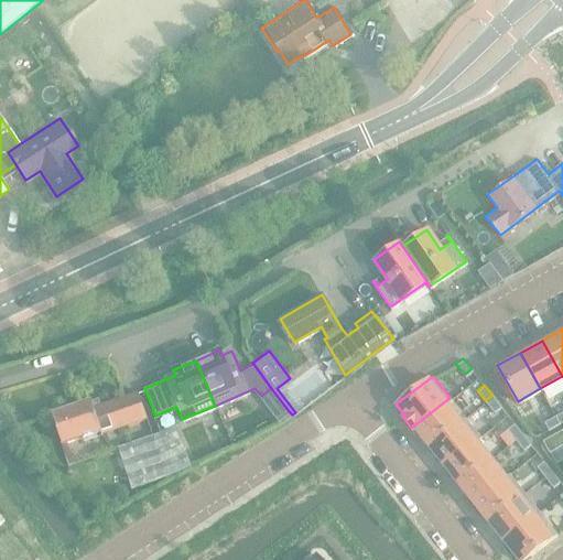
[(66,440),(103,428),(148,413),(139,389),(101,401),(99,396),(53,411),(63,441),(66,440)]
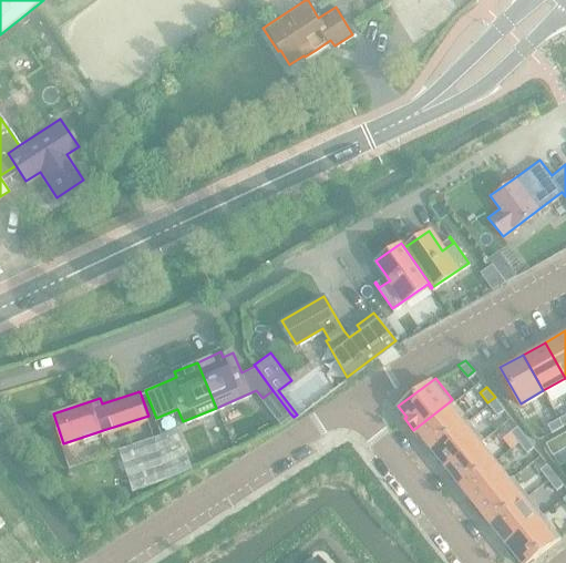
[(487,402),(496,413),(503,408),(495,397),(487,402)]
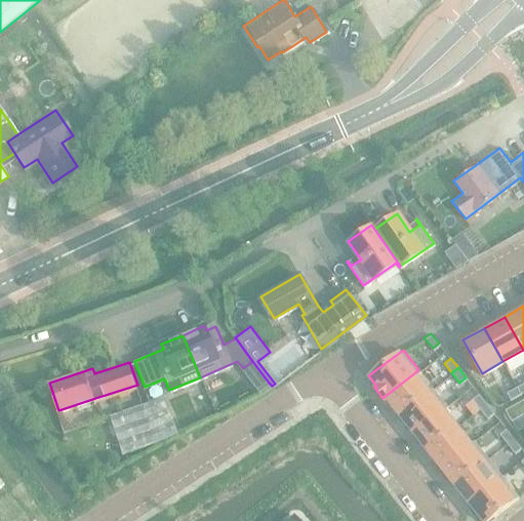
[(383,398),(397,415),(397,414),(429,390),(415,372),(383,398)]
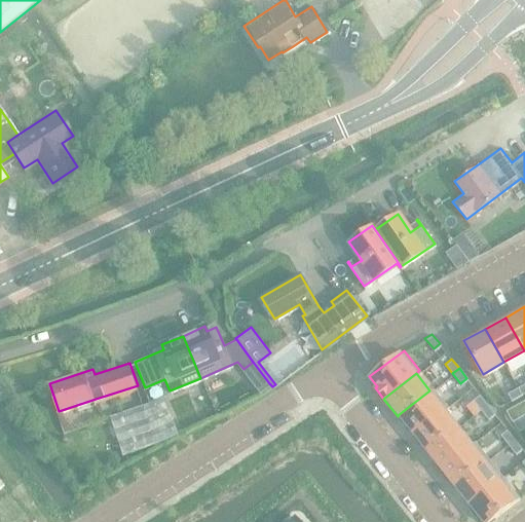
[(517,386),(507,392),(511,399),(521,393),(517,386)]
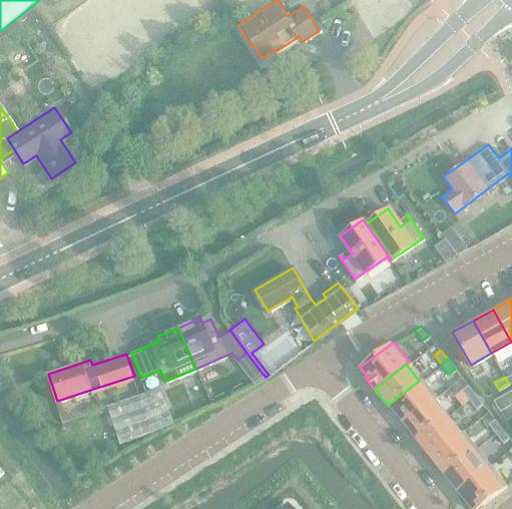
[(419,381),(388,405),(389,406),(390,405),(403,421),(436,395),(423,378),(419,381)]
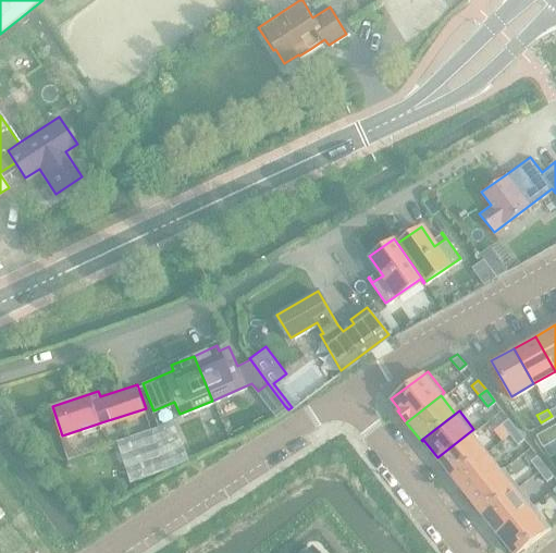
[(501,422),(508,432),(515,427),(507,417),(501,422)]
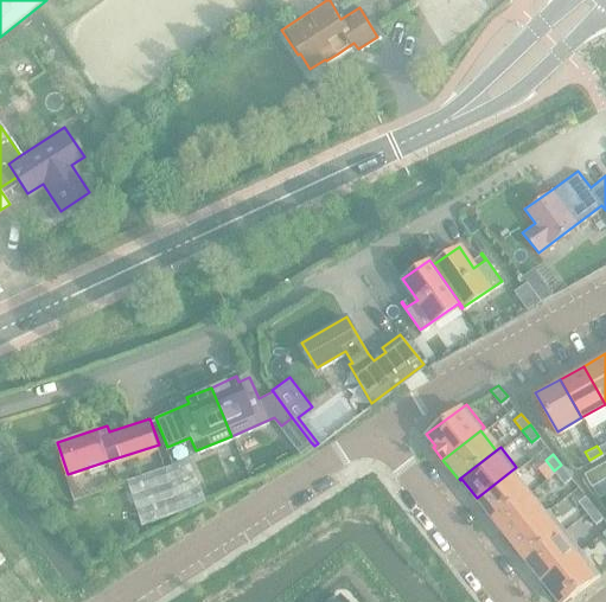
[(187,455),(163,466),(178,510),(205,498),(187,455)]
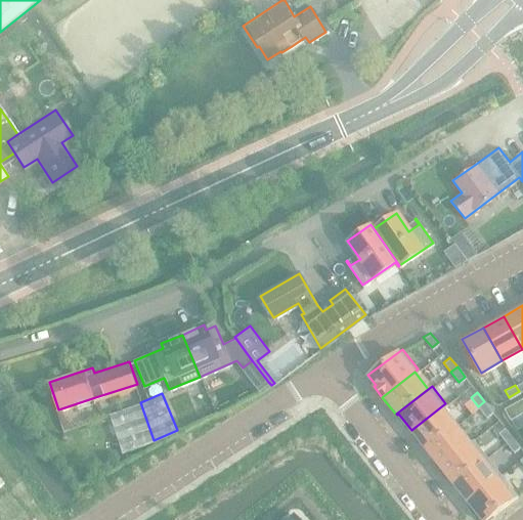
[(478,406),(486,417),(492,412),(484,401),(478,406)]
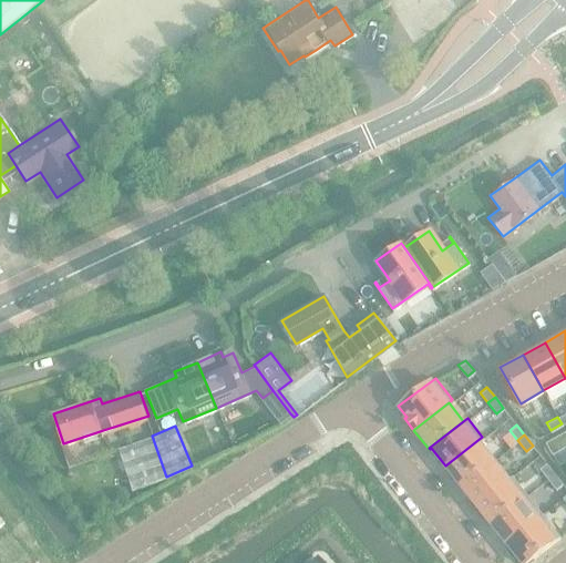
[(152,436),(117,448),(132,489),(166,477),(152,436)]
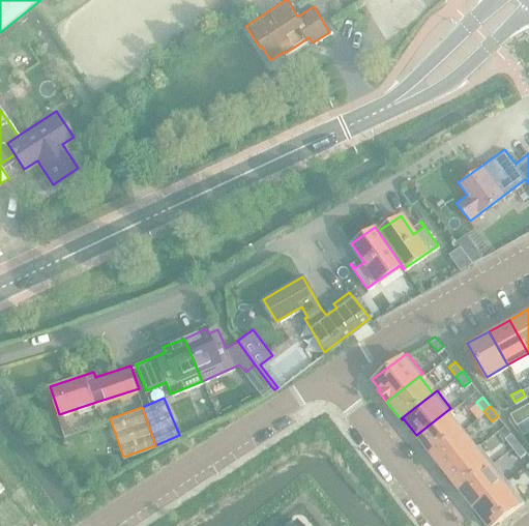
[(450,408),(416,435),(430,453),(461,429),(447,412),(451,409),(450,408)]
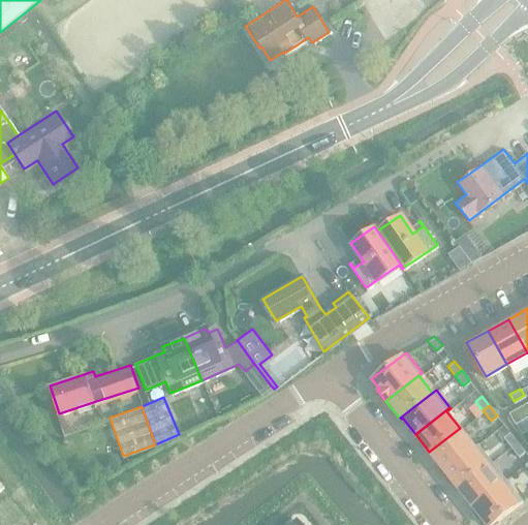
[(58,413),(57,413),(63,434),(74,430),(64,420),(62,412),(59,413),(58,413)]
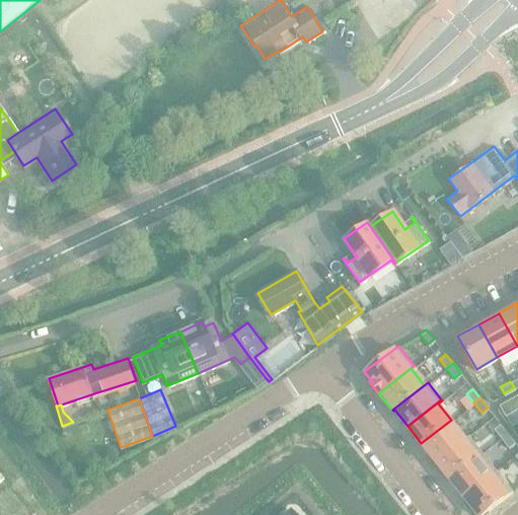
[(421,443),(420,444),(421,445),(422,444),(435,460),(464,437),(451,420),(421,443)]
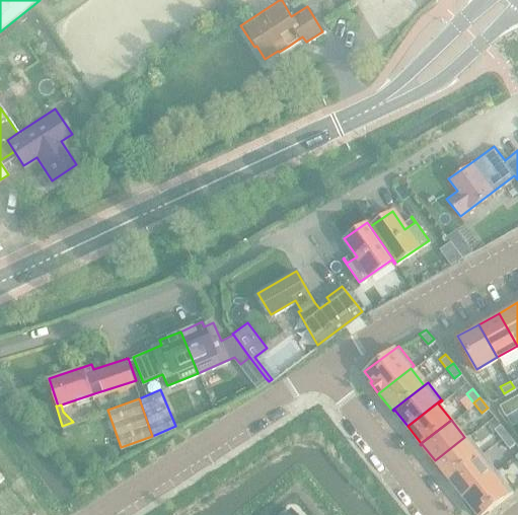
[(493,428),(501,437),(507,432),(500,423),(493,428)]
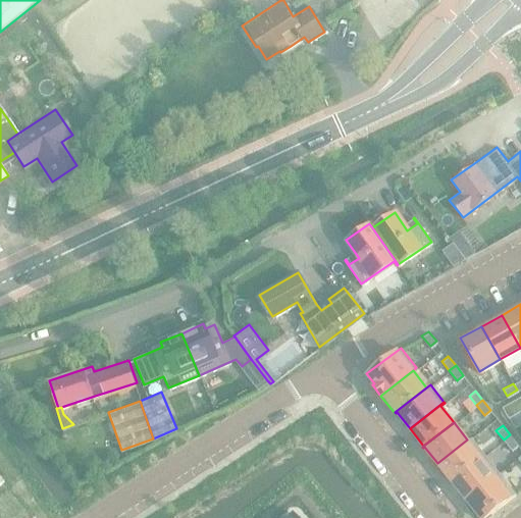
[(504,439),(511,449),(518,444),(510,434),(504,439)]
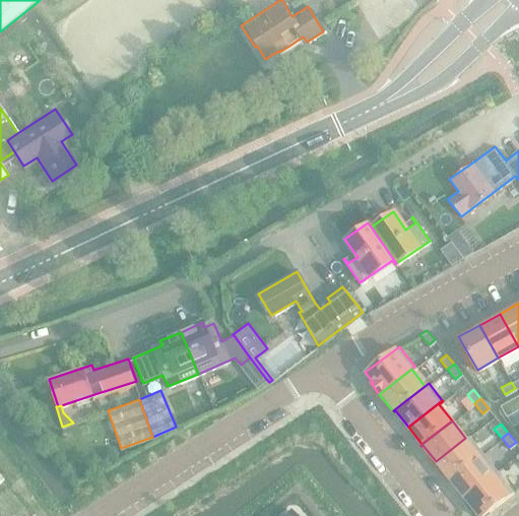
[(465,438),(436,461),(449,478),(482,452),(469,435),(465,438)]
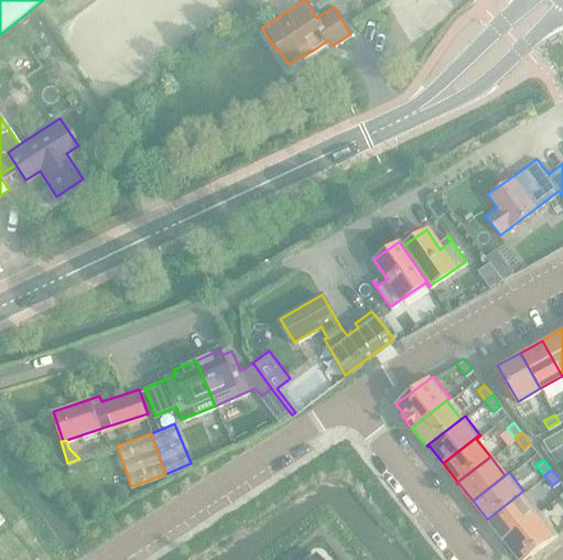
[(487,519),(486,520),(487,521),(488,520),(502,538),(539,509),(523,491),(487,519)]
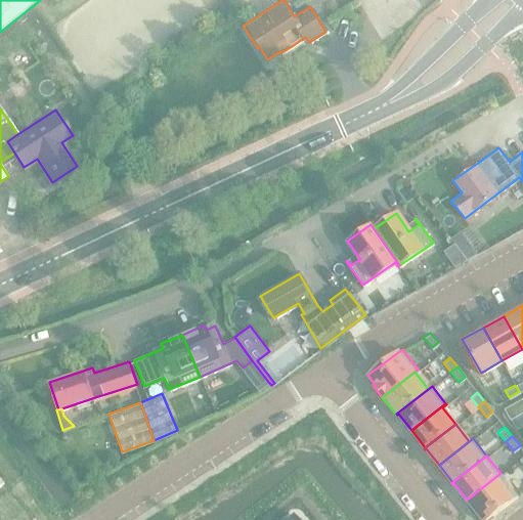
[(468,502),(466,504),(474,513),(476,512),(482,519),(484,519),(517,494),(500,473),(467,500),(468,502)]
